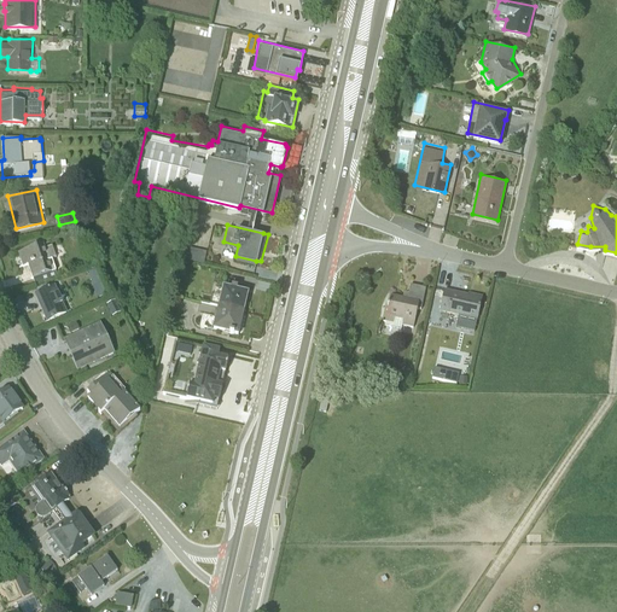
[(44,240),(19,248),(23,262),(28,260),(33,274),(34,274),(36,280),(58,273),(52,255),(57,252),(52,242),(46,244),(44,240)]
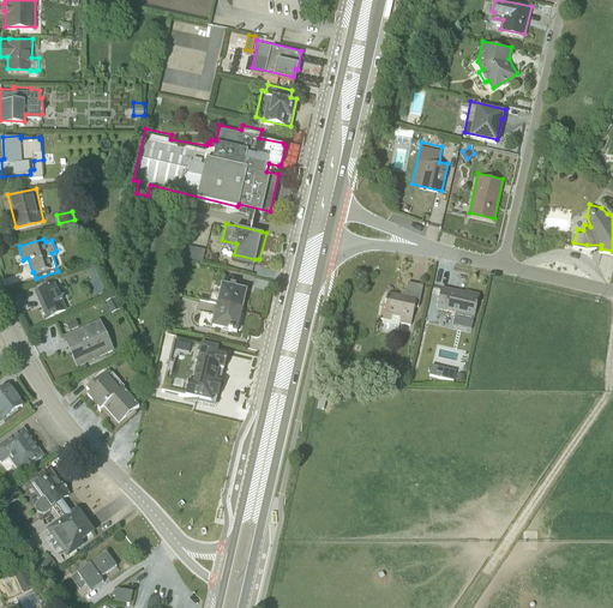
[(190,242),(187,254),(204,258),(208,247),(190,242)]
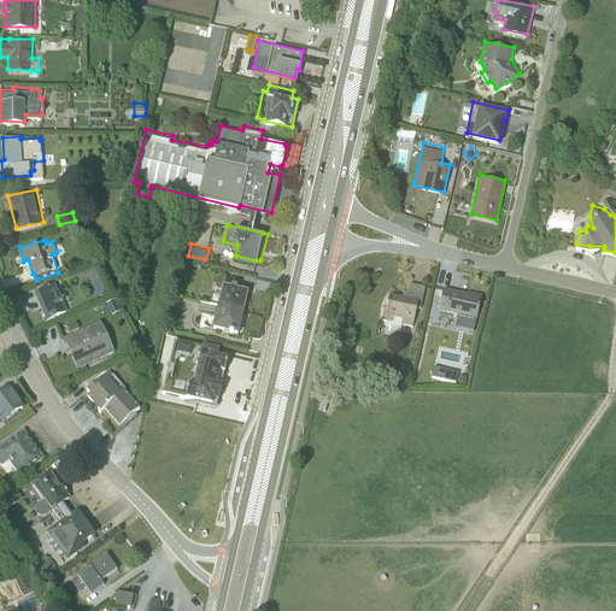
[(88,266),(97,293),(106,289),(98,263),(88,266)]
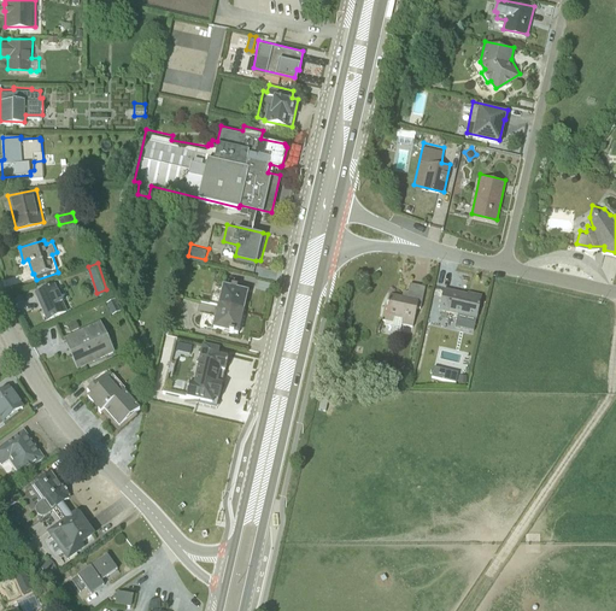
[(68,307),(56,280),(35,289),(47,317),(68,307)]
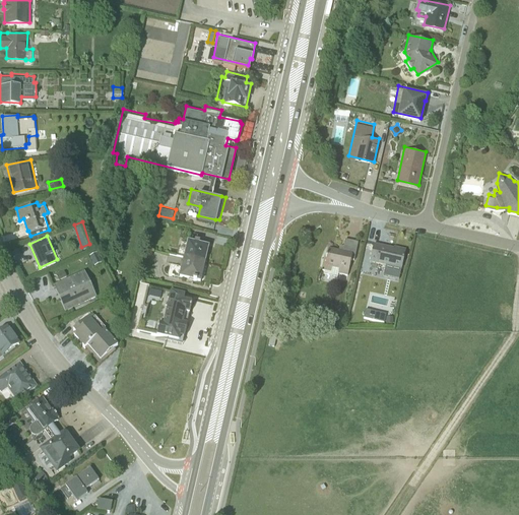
[(325,267),(324,269),(337,272),(338,270),(347,272),(351,256),(354,257),(359,239),(345,236),(343,245),(339,244),(339,247),(329,245),(324,266),(325,267)]
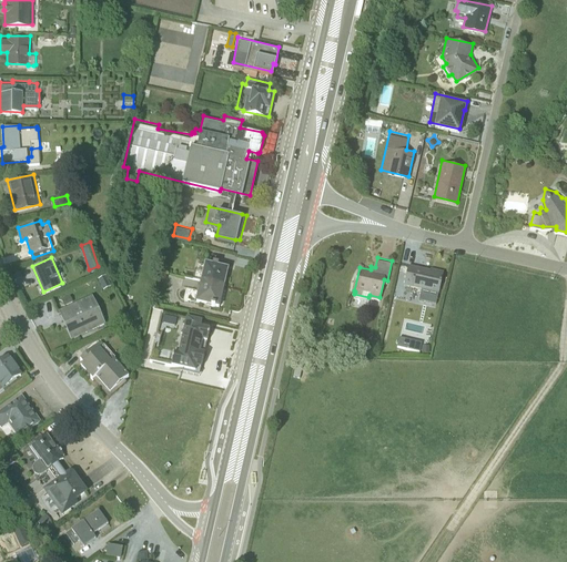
[(201,277),(224,284),(229,265),(218,263),(219,259),(213,258),(212,262),(205,259),(201,277)]
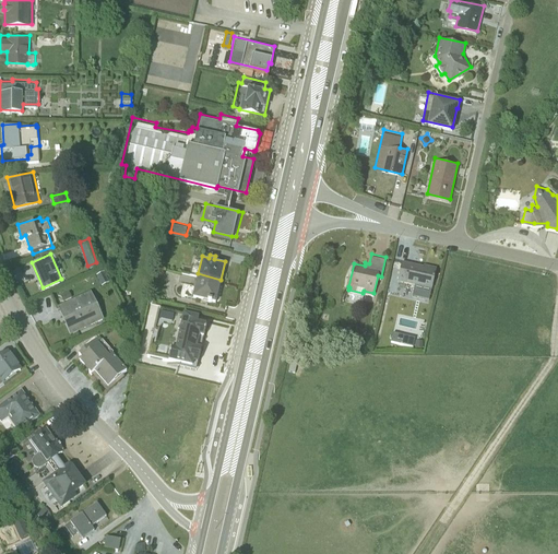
[(398,278),(431,286),(437,264),(424,261),(424,263),(402,258),(398,278)]
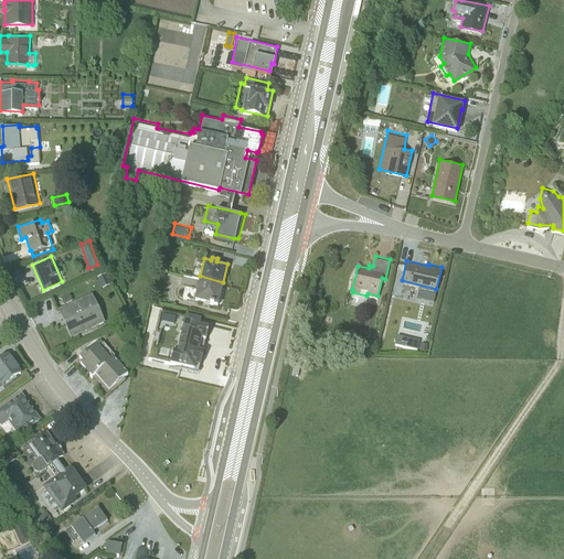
[(219,303),(223,282),(200,276),(194,298),(219,303)]
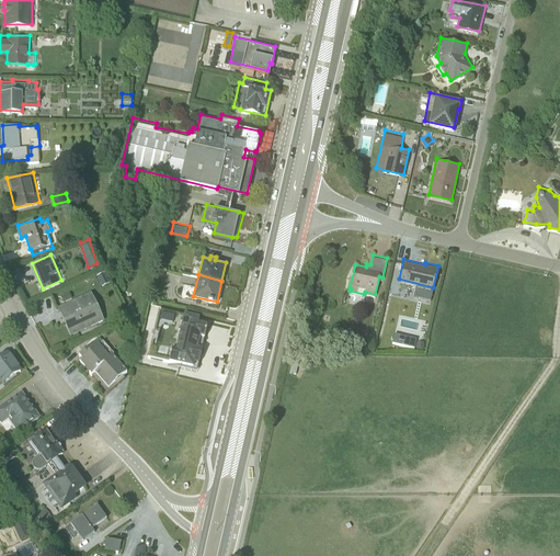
[(58,305),(70,333),(104,318),(101,311),(104,310),(99,301),(96,301),(91,290),(58,305)]
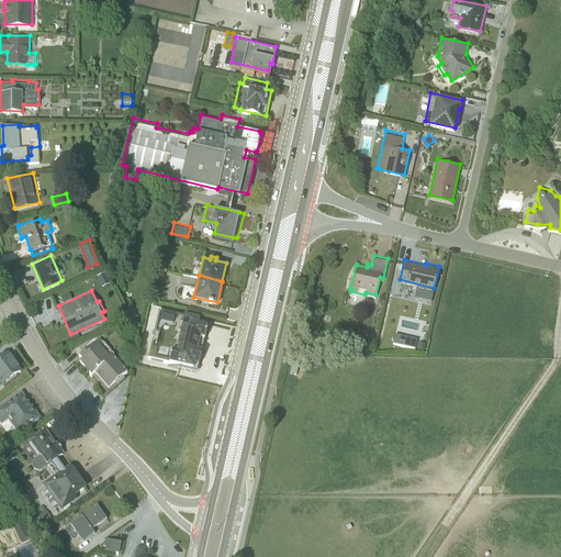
[(159,307),(148,354),(180,361),(179,364),(198,368),(208,323),(199,321),(200,315),(159,307)]
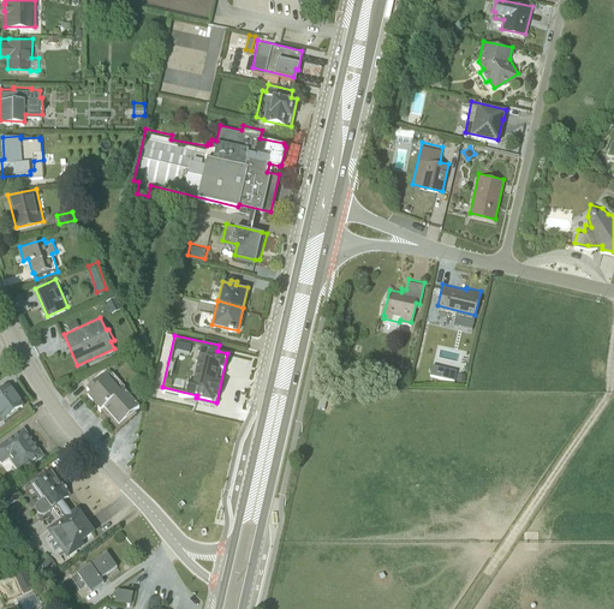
[(109,366),(87,386),(90,389),(88,393),(101,407),(118,427),(137,411),(135,409),(141,404),(124,386),(125,384),(109,366)]
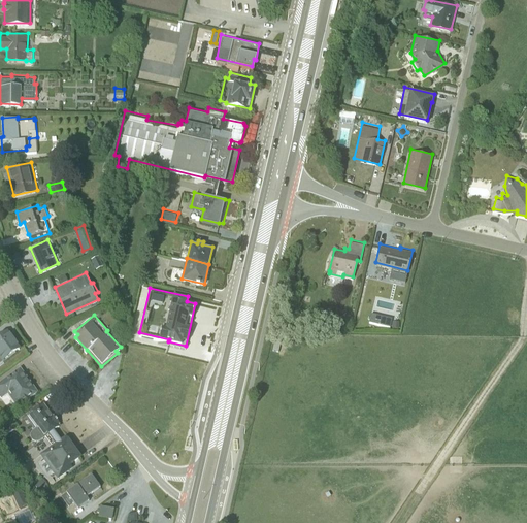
[(0,360),(21,346),(7,328),(0,332),(0,360)]
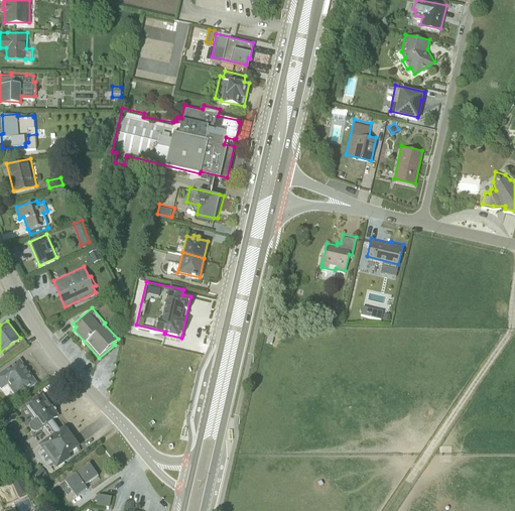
[(20,356),(0,370),(0,384),(1,386),(8,382),(17,395),(37,380),(20,356)]
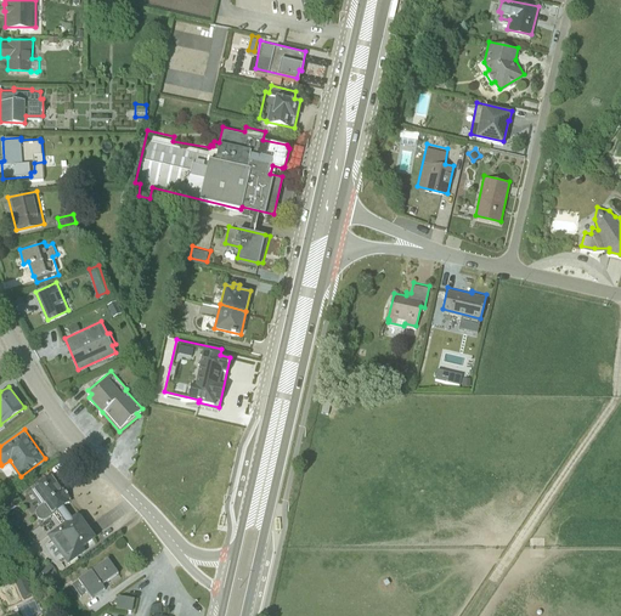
[(62,486),(51,472),(33,484),(34,485),(33,486),(43,501),(39,503),(37,506),(37,508),(37,512),(39,514),(41,515),(45,515),(48,514),(51,512),(54,509),(66,502),(72,498),(69,496),(71,495),(65,485),(62,486)]
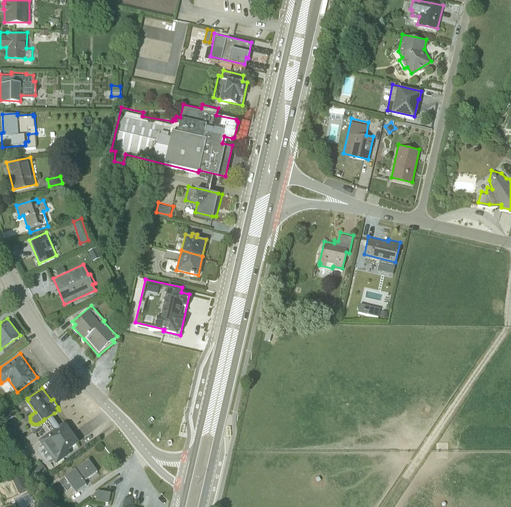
[(18,409),(12,402),(0,410),(0,421),(0,422),(18,409)]
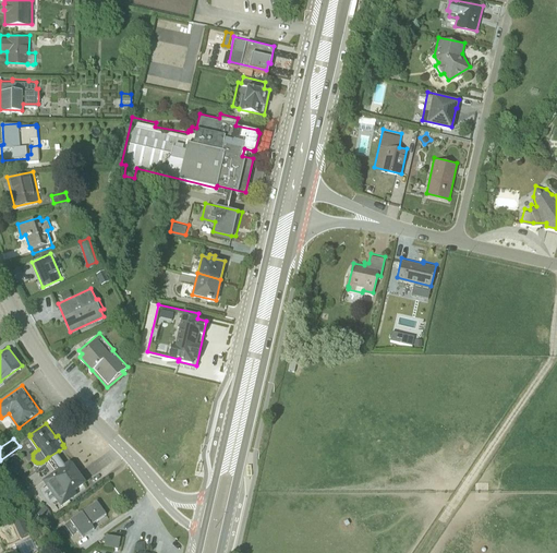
[(65,459),(59,451),(48,457),(56,468),(43,478),(61,504),(77,492),(75,490),(86,480),(71,458),(70,457),(68,459),(68,458),(65,459)]
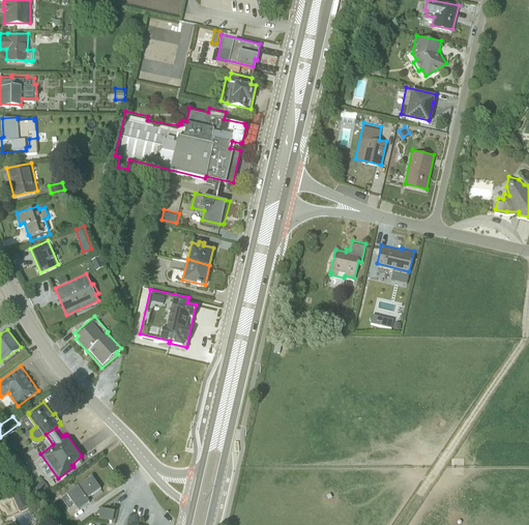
[(62,495),(68,504),(75,501),(79,507),(89,500),(87,496),(100,486),(92,473),(62,495)]
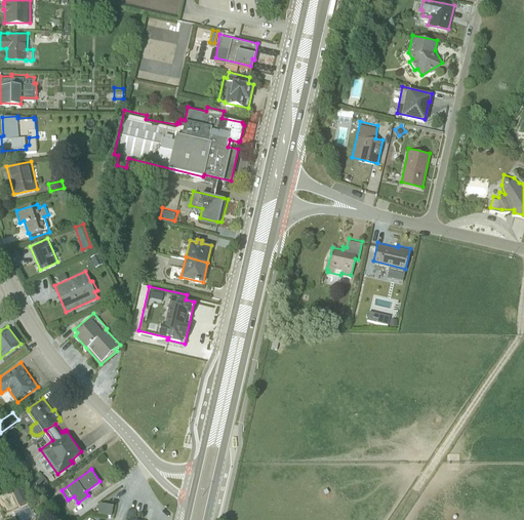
[(28,496),(19,480),(11,484),(19,501),(28,496)]
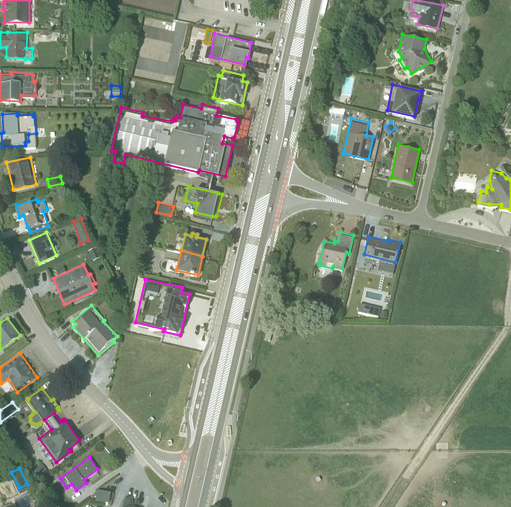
[(111,490),(97,488),(95,498),(109,500),(111,490)]
